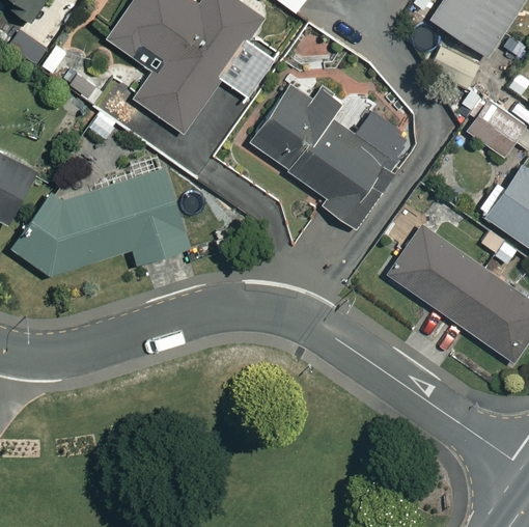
[(12,0),(15,1),(8,9),(30,24),(46,0),(12,0)]
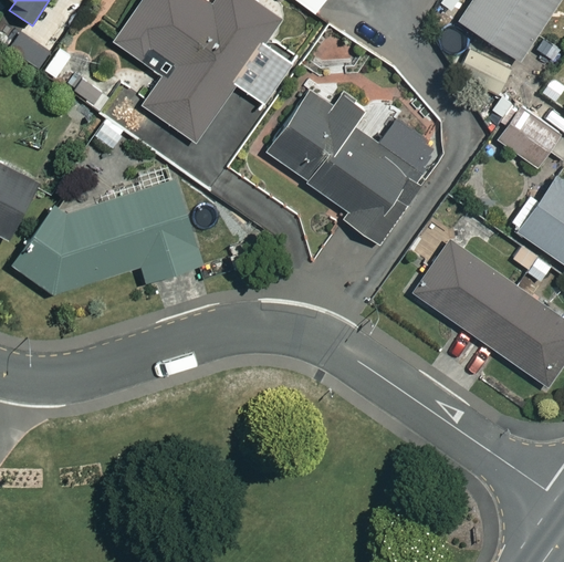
[(215,0),(211,6),(204,0),(142,0),(113,42),(160,76),(141,105),(191,143),(233,84),(263,106),(291,68),(262,47),(280,21),(249,0),(215,0)]
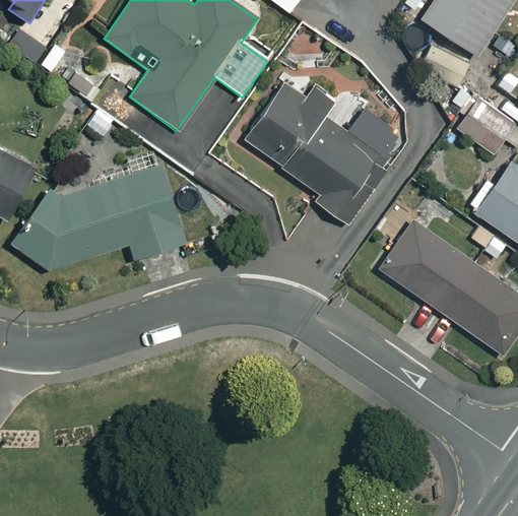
[(270,0),(287,11),(295,0),(270,0)]
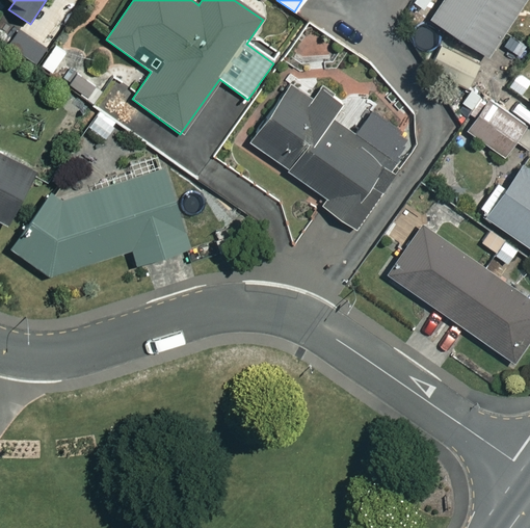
[(523,0),(433,0),(424,15),(484,56),(523,0)]
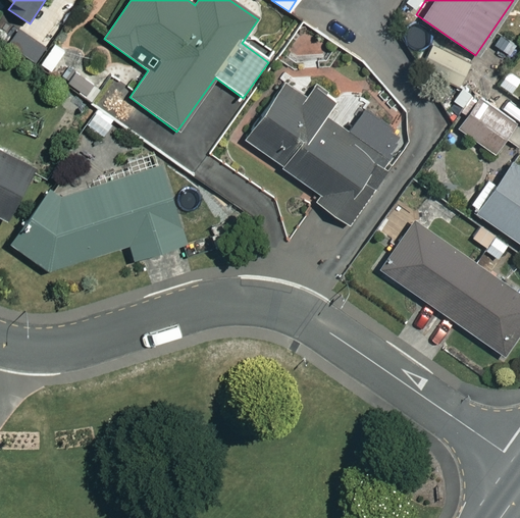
[(327,50),(302,37),(289,62),(315,75),(327,50)]
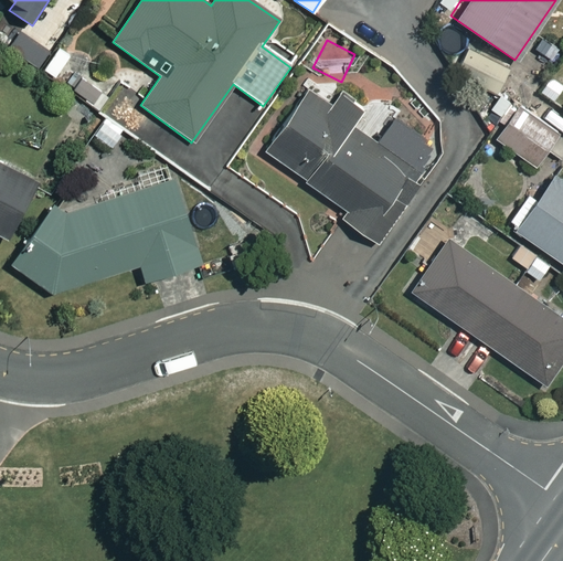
[(43,69),(97,113),(120,84),(80,52),(74,57),(60,46),(43,69)]
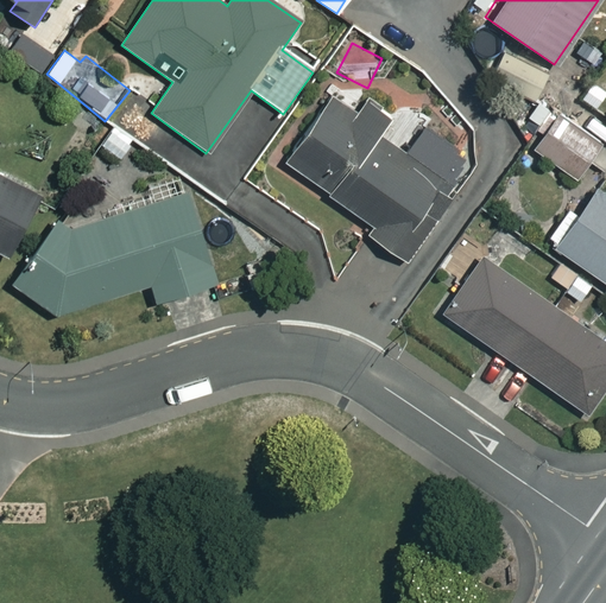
[(547,74),(502,51),(486,81),(531,103),(547,74)]
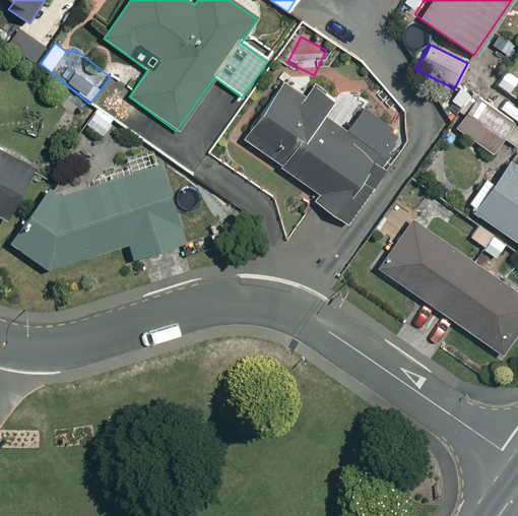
[(310,199),(350,227),(405,145),(385,131),(392,121),(354,95),(345,108),(313,85),(306,95),(282,80),(241,141),(315,191),(310,199)]
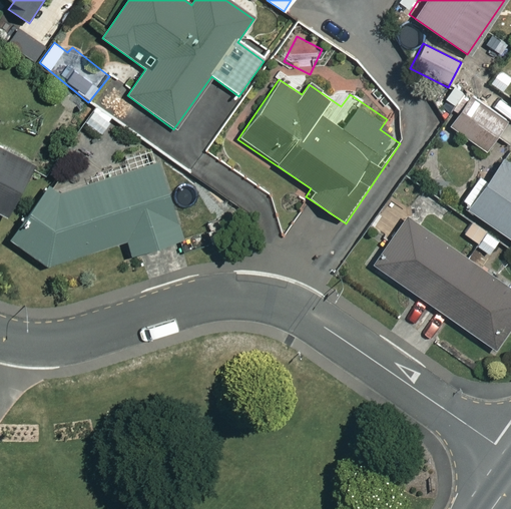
[(503,124),(465,98),(446,125),(484,152),(503,124)]
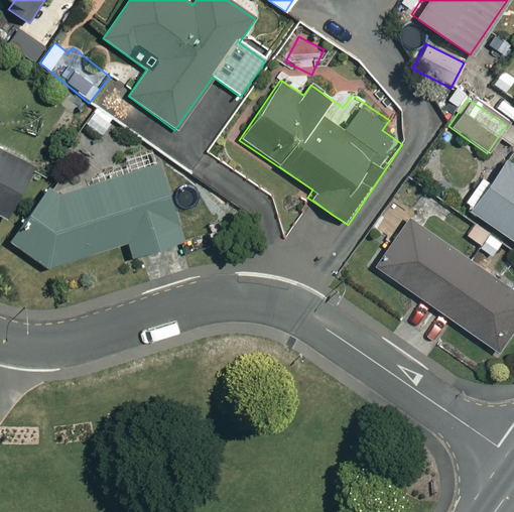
[(31,165),(0,149),(0,215),(4,218),(31,165)]
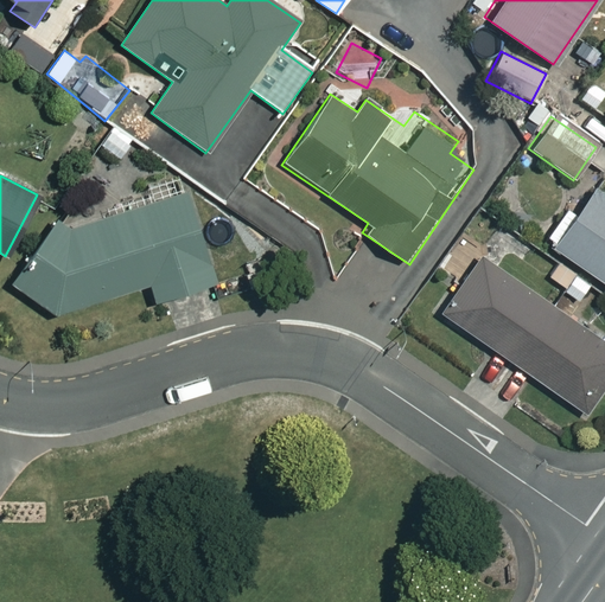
[(604,199),(587,187),(547,244),(604,285),(604,199)]
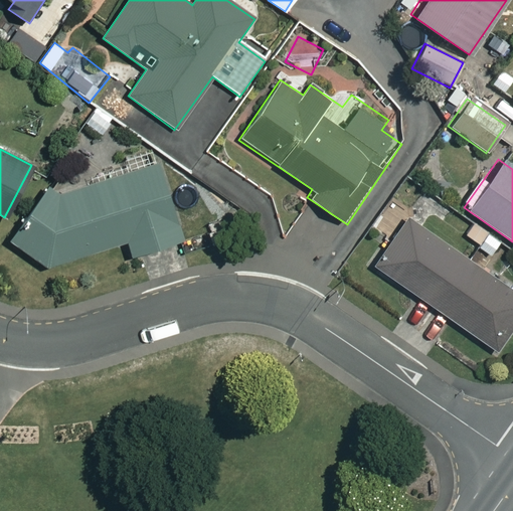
[(34,191),(12,241),(45,267),(124,239),(130,256),(180,238),(153,161),(64,192),(34,191)]
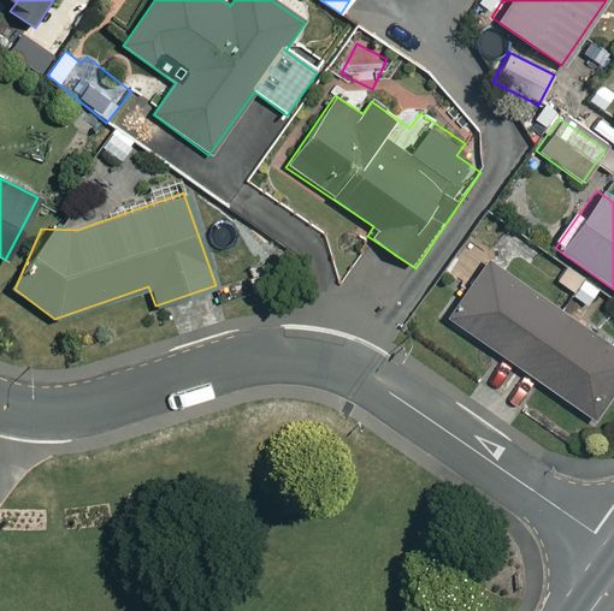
[(613,350),(488,261),(447,319),(592,421),(613,391),(613,350)]
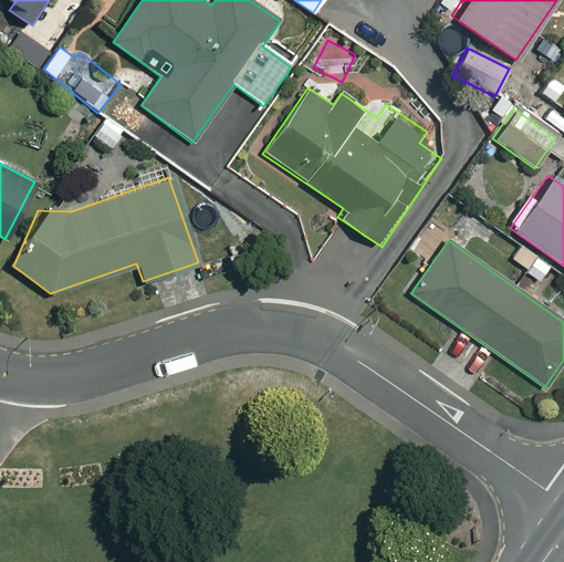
[(554,267),(522,243),(509,261),(541,284),(554,267)]
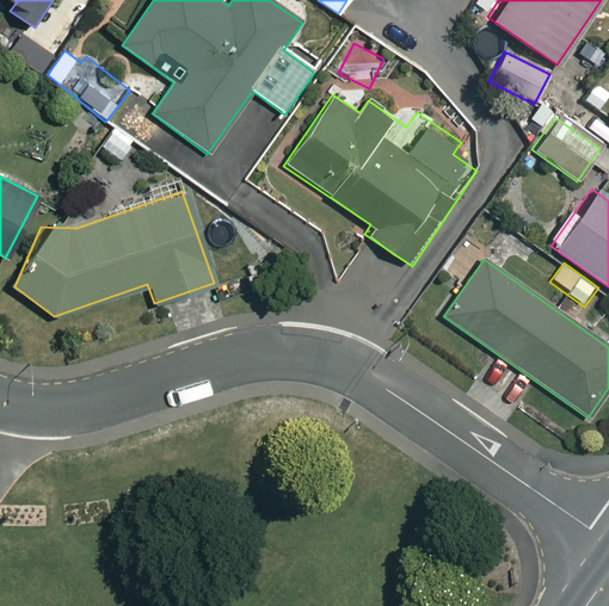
All buildings are outlined.
